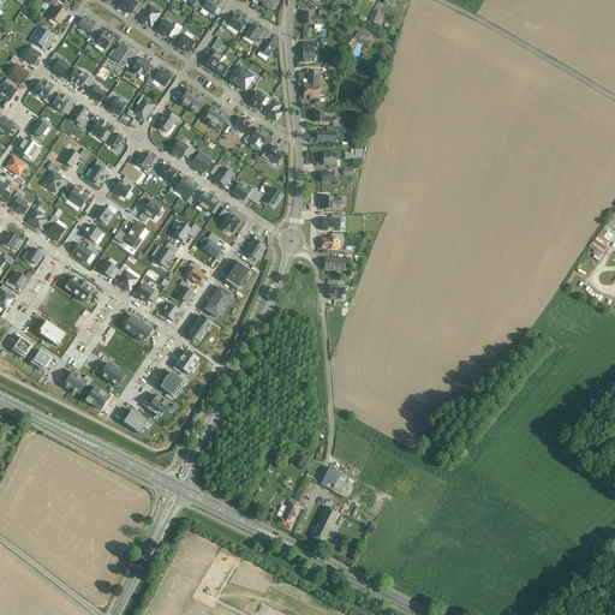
[(142,6),(137,4),(137,5),(129,0),(123,0),(118,7),(129,16),(131,12),(136,16),(139,10),(142,6)]
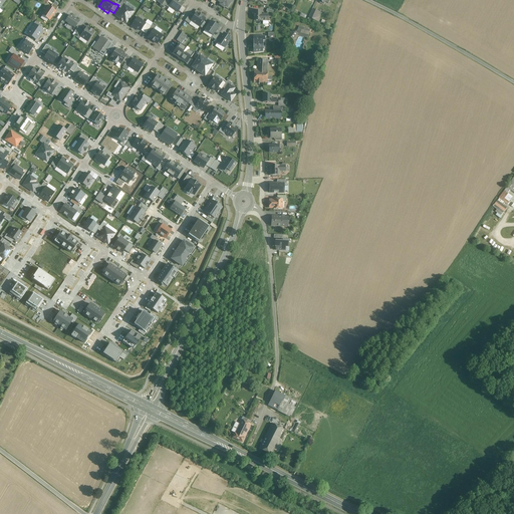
[(121,0),(118,5),(116,8),(120,10),(116,17),(125,23),(132,13),(122,7),(125,3),(121,0)]
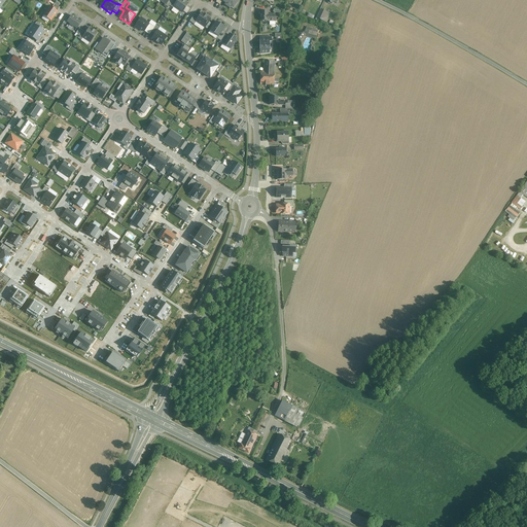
[(169,6),(171,2),(168,0),(159,0),(159,2),(165,6),(164,7),(166,9),(169,6)]
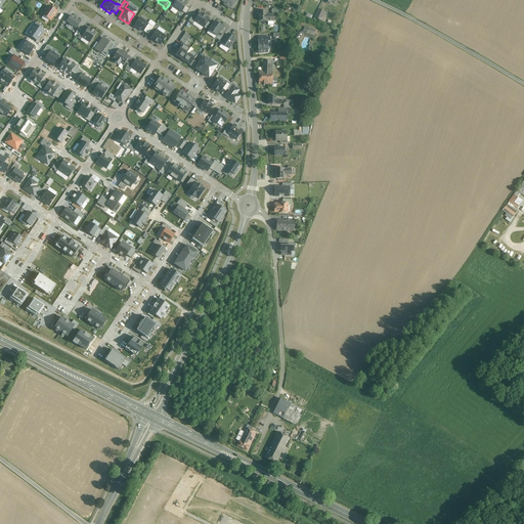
[(171,0),(170,2),(168,6),(171,8),(169,11),(175,15),(177,12),(180,14),(181,12),(184,14),(187,9),(184,7),(186,3),(180,0),(175,0),(171,0)]
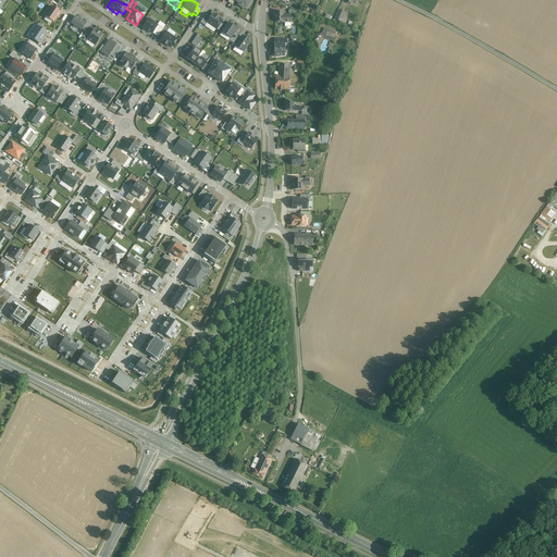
[(229,0),(227,3),(232,5),(234,3),(236,5),(236,7),(240,9),(242,8),(245,10),(250,1),(248,0),(229,0)]
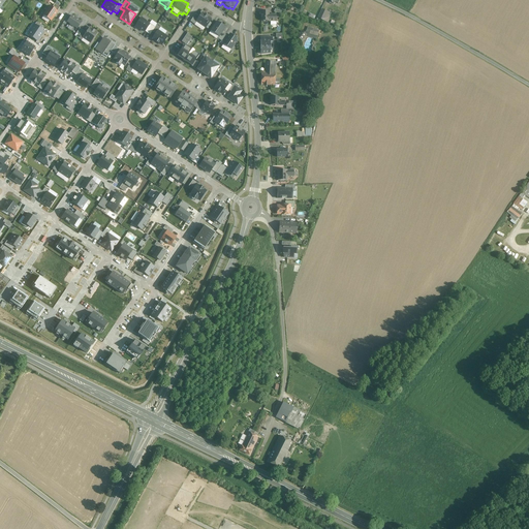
[(43,16),(51,21),(57,12),(50,6),(49,7),(48,6),(45,9),(47,10),(43,16)]
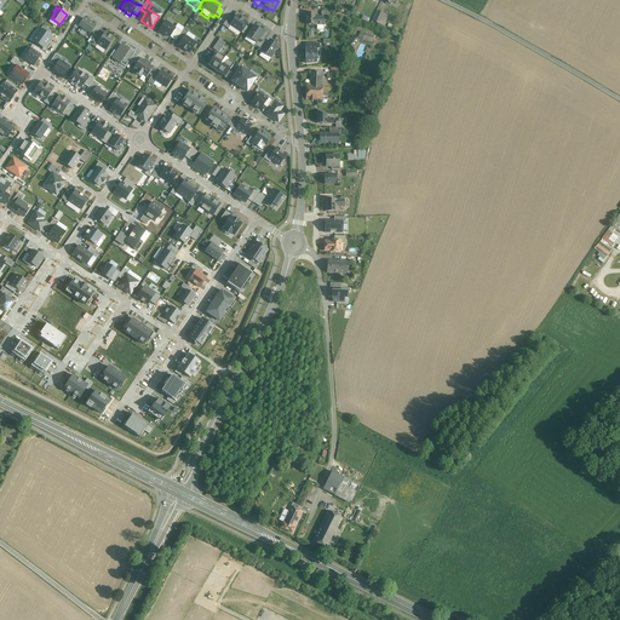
[(378,11),(377,13),(373,21),(383,26),(385,22),(382,21),(385,15),(378,11)]
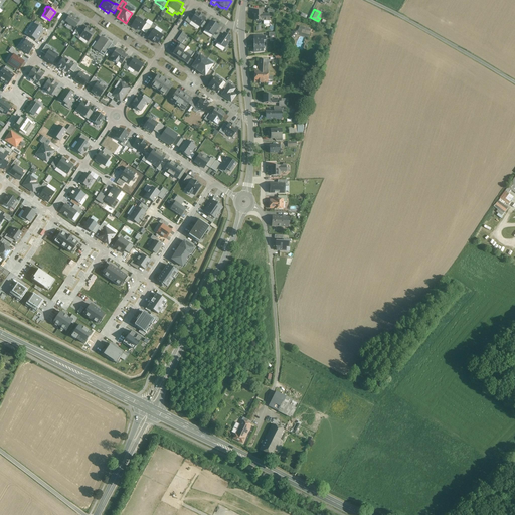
[(262,11),(261,11),(260,11),(254,11),(254,15),(254,20),(269,21),(269,15),(264,14),(264,15),(262,15),(262,11)]
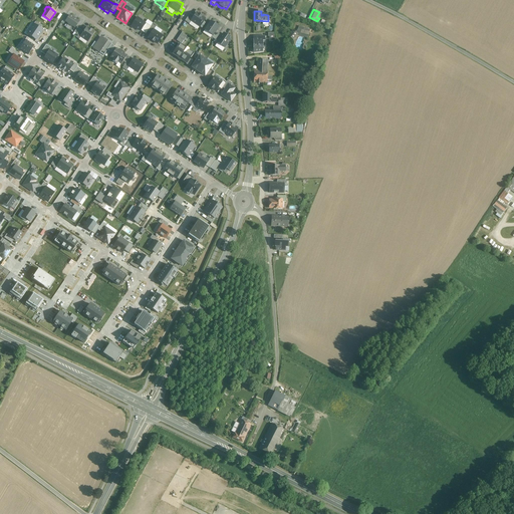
[(190,14),(184,22),(197,31),(205,19),(195,12),(193,16),(190,14)]
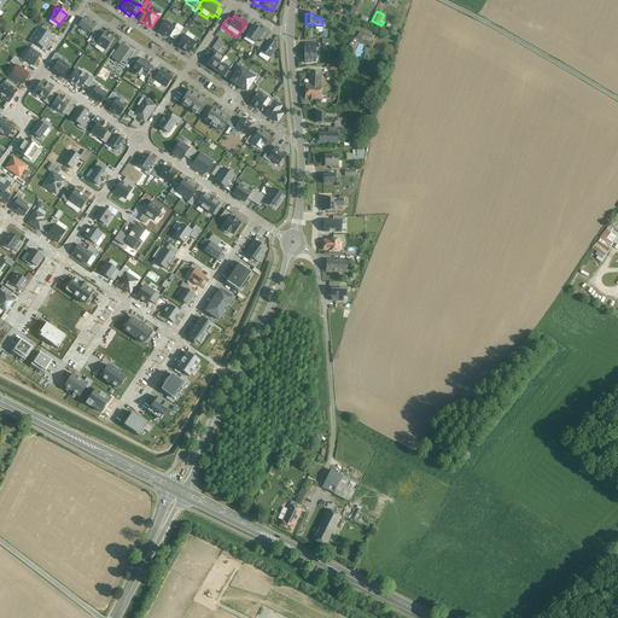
[(79,21),(71,30),(75,34),(77,29),(88,36),(94,27),(83,19),(81,22),(79,21)]
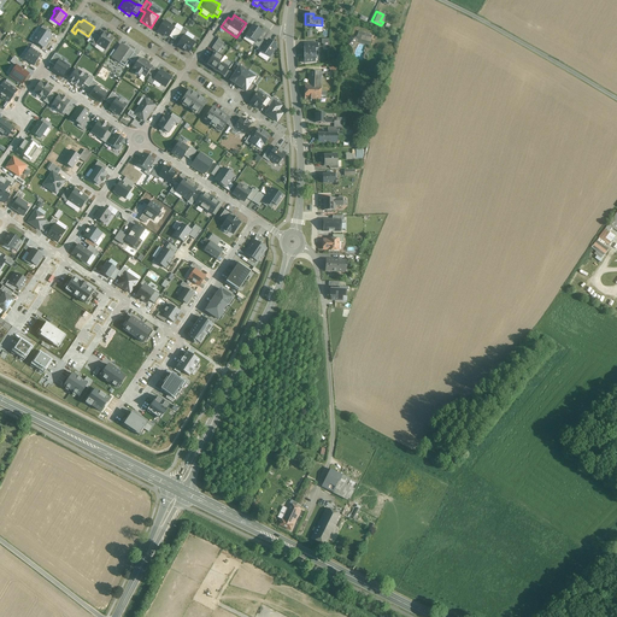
[(168,37),(174,41),(176,39),(181,31),(163,21),(156,31),(166,39),(168,37)]
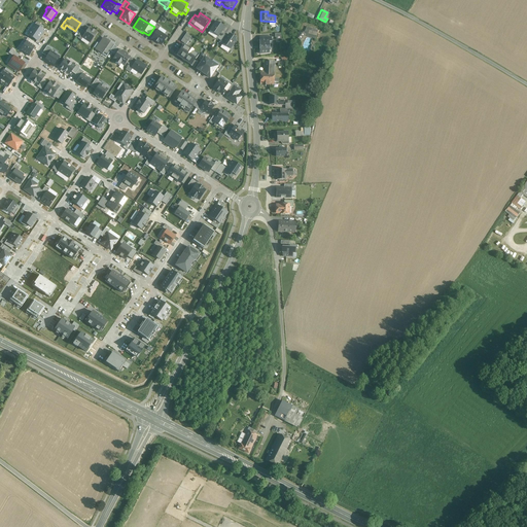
[(36,22),(27,35),(37,42),(44,31),(42,30),(43,27),(36,22)]
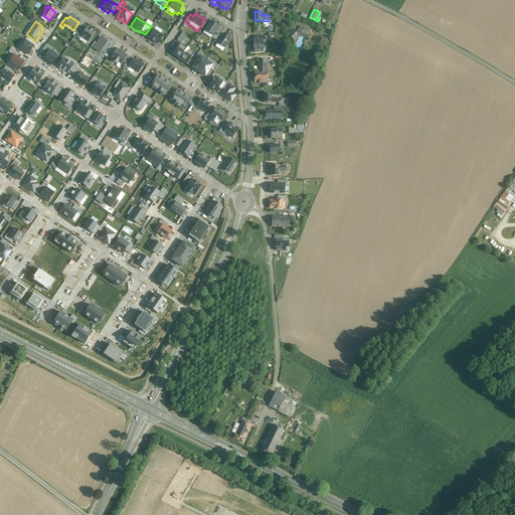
[(215,40),(219,34),(220,32),(217,30),(218,28),(209,21),(201,33),(210,39),(211,38),(215,40)]
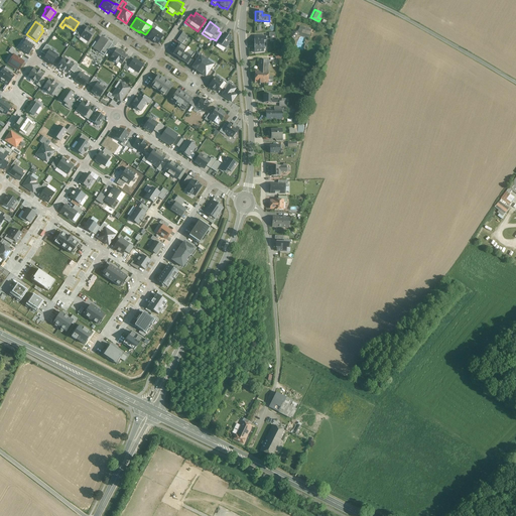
[(152,24),(151,26),(147,32),(151,35),(148,39),(158,45),(163,36),(153,30),(156,27),(152,24)]
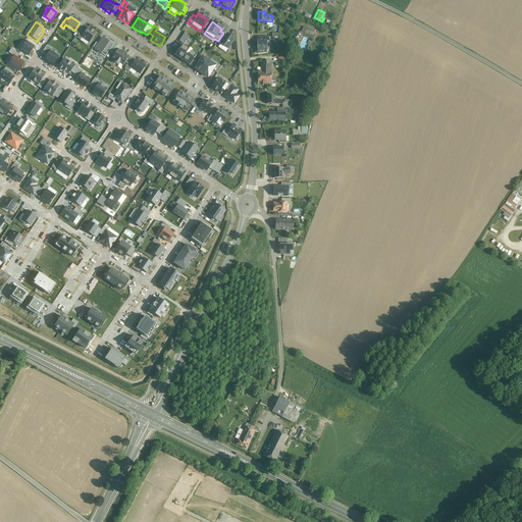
[(81,31),(75,37),(80,40),(81,39),(88,44),(95,33),(88,28),(84,33),(81,31)]
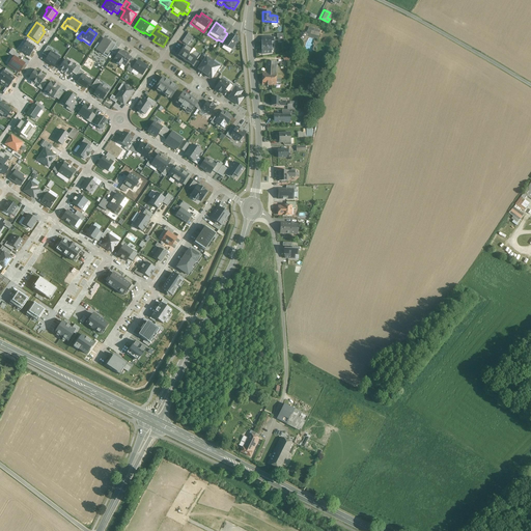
[(306,32),(307,33),(308,34),(307,35),(317,39),(318,38),(319,33),(308,30),(306,32)]
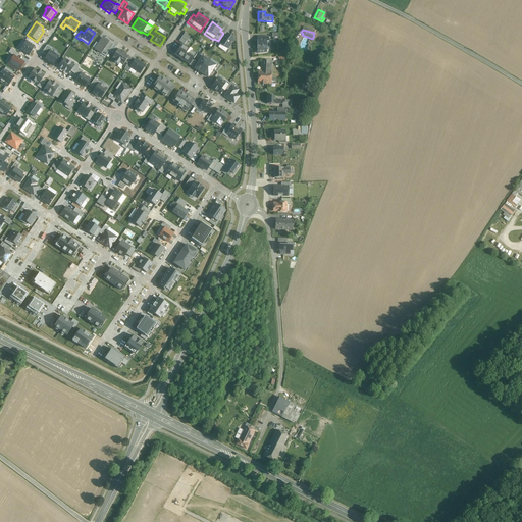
[(179,41),(185,44),(190,35),(181,31),(177,37),(180,39),(179,41)]
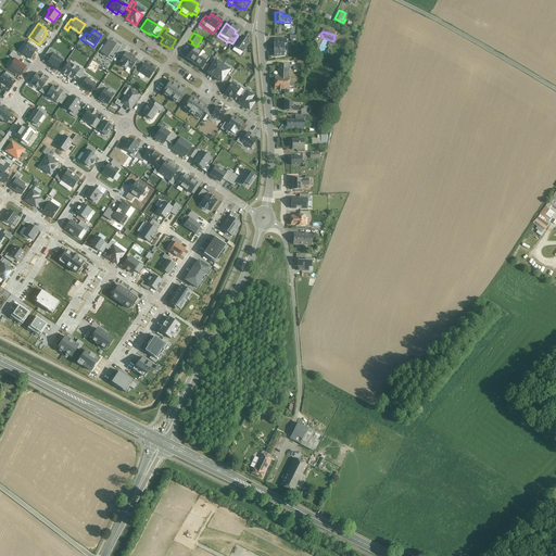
[(318,42),(320,39),(323,36),(318,33),(314,39),(318,42)]
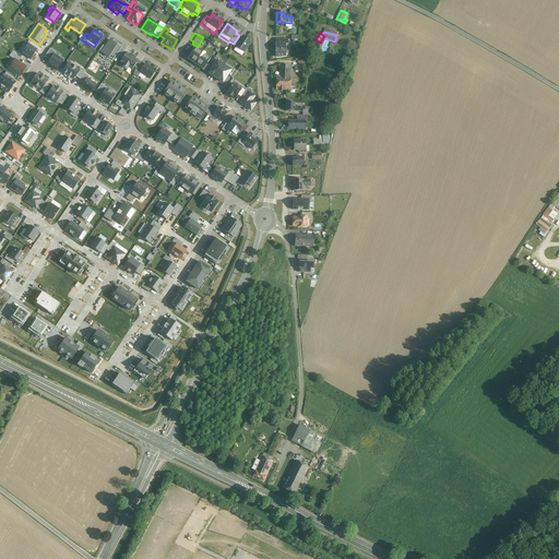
[(234,44),(232,47),(236,49),(237,47),(244,52),(251,42),(242,36),(241,39),(238,37),(234,44)]
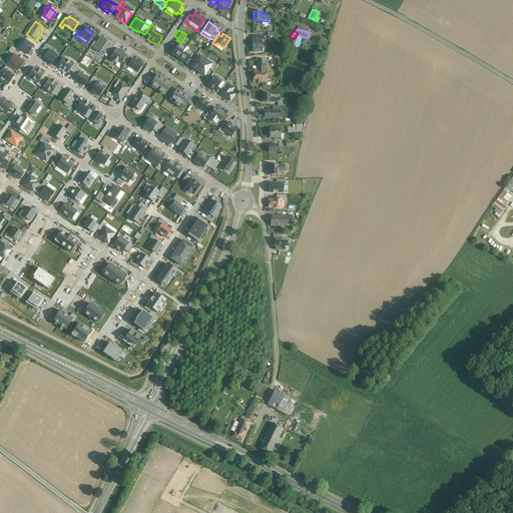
[(265,36),(263,36),(252,36),(252,40),(254,40),(254,42),(253,42),(253,52),(262,51),(262,41),(264,41),(265,41),(265,40),(265,36)]
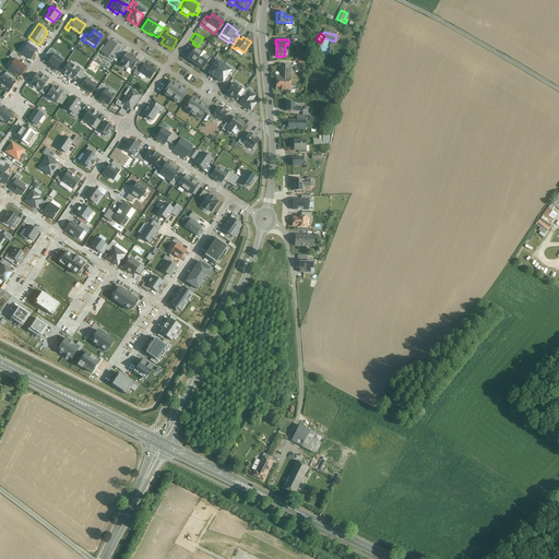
[(28,44),(22,54),(31,60),(37,50),(36,49),(37,46),(30,40),(27,44),(28,44)]
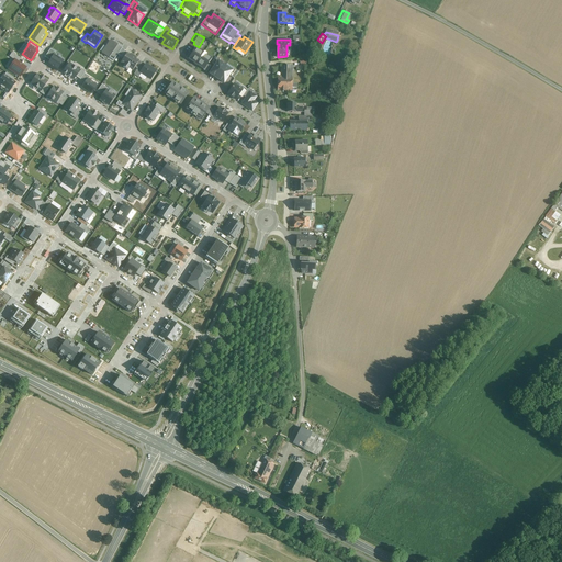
[(116,55),(120,58),(124,52),(110,42),(101,54),(112,62),(116,55)]
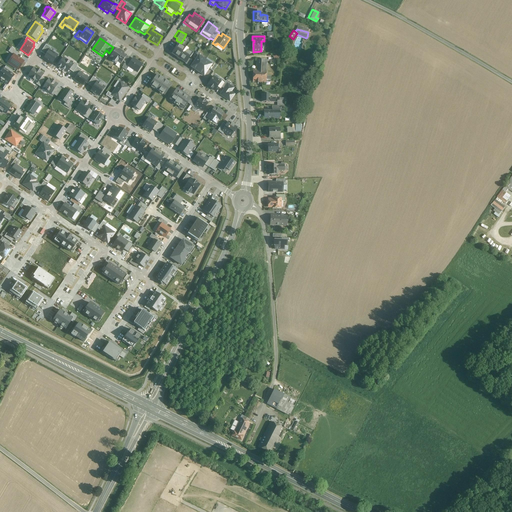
[(170,46),(166,51),(188,66),(191,62),(188,60),(192,53),(177,43),(173,48),(170,46)]
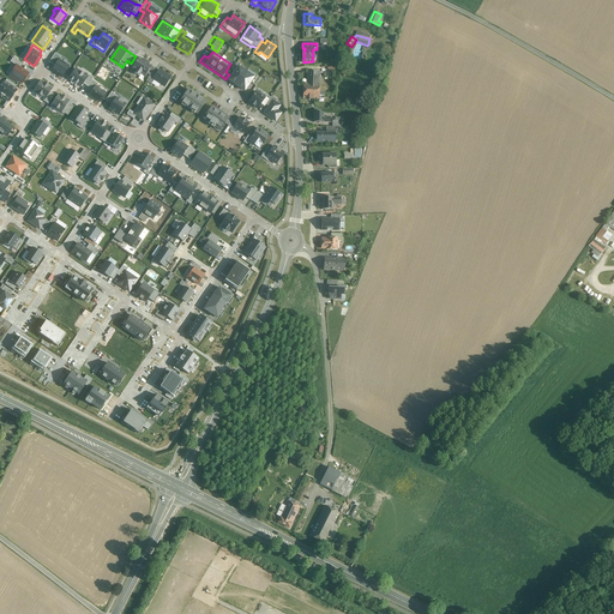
[(55,55),(49,64),(54,67),(52,71),(62,78),(70,68),(59,61),(60,59),(55,55)]
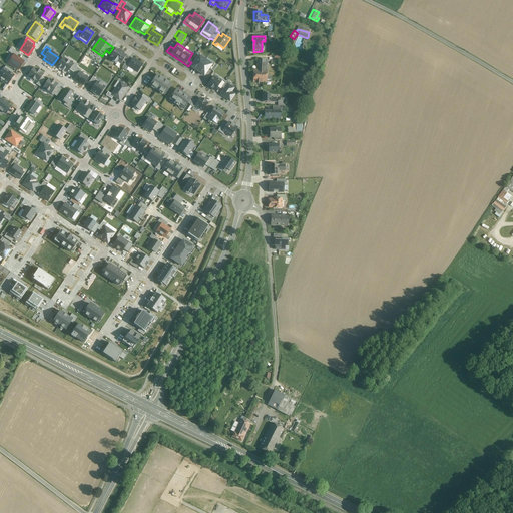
[(11,49),(9,52),(13,55),(7,63),(18,71),(25,61),(16,56),(18,53),(11,49)]
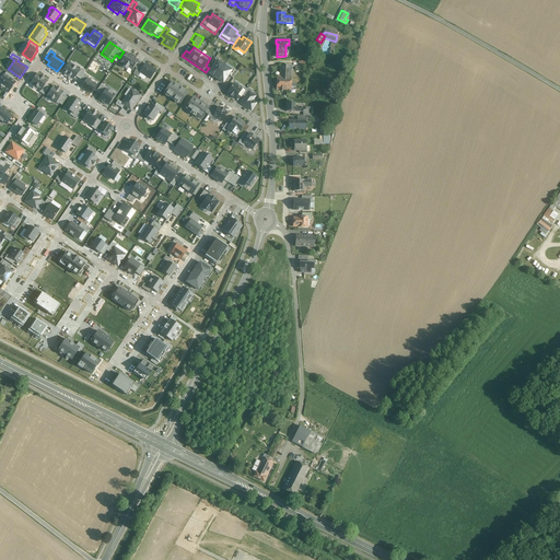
[(131,70),(133,68),(137,70),(138,67),(141,63),(126,54),(119,62),(131,70)]
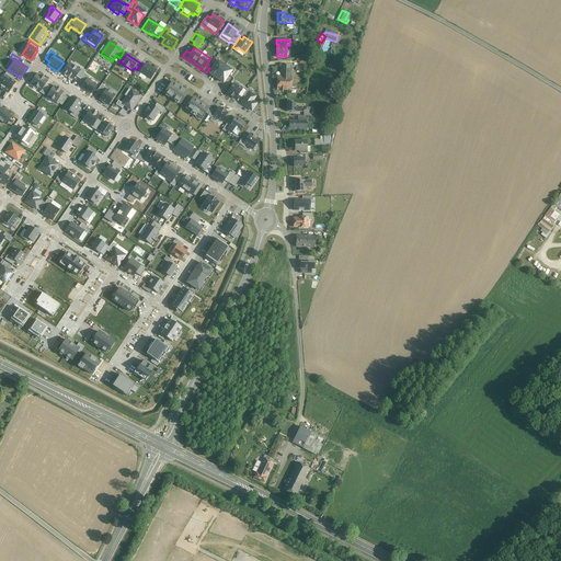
[(216,60),(207,75),(222,84),(231,71),(216,60)]
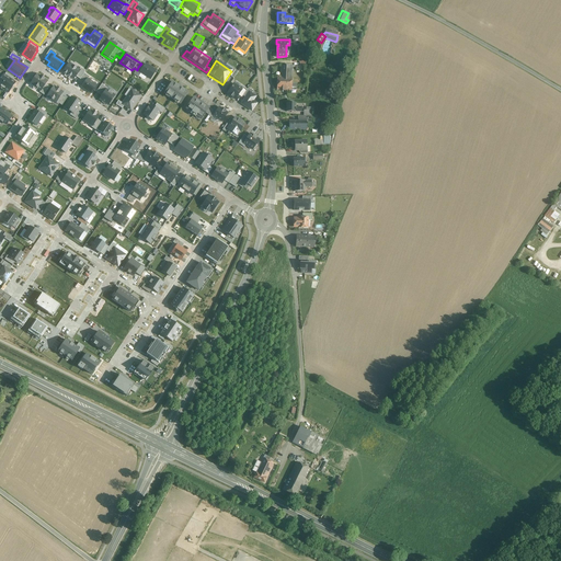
[(137,70),(134,75),(137,77),(139,72),(150,80),(157,70),(146,63),(141,69),(138,67),(137,70)]
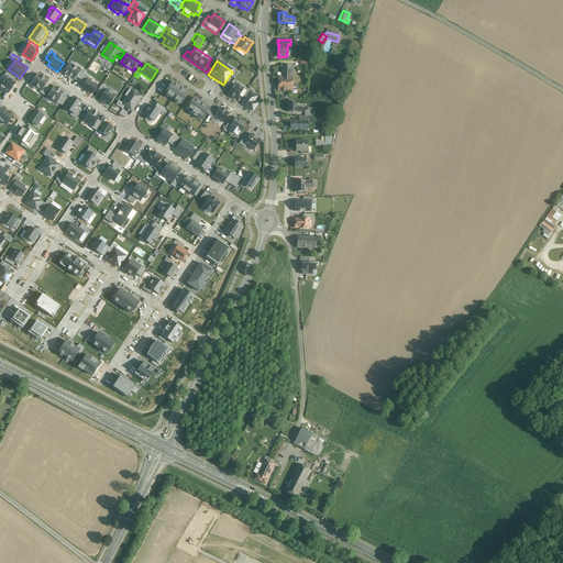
[(69,64),(64,74),(74,80),(76,77),(80,80),(85,75),(86,73),(80,69),(79,70),(69,64)]
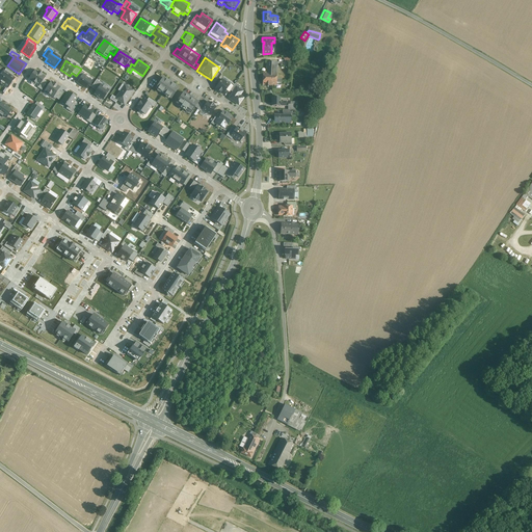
[(275,74),(275,68),(276,62),(267,61),(266,74),(264,73),(263,84),(276,85),(282,85),(282,80),(276,79),(277,74),(275,74)]
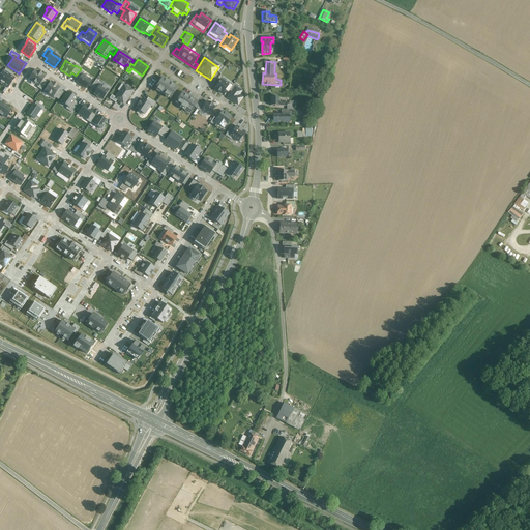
[(3,70),(0,75),(0,83),(8,88),(16,78),(12,76),(13,74),(6,68),(4,70),(3,70)]
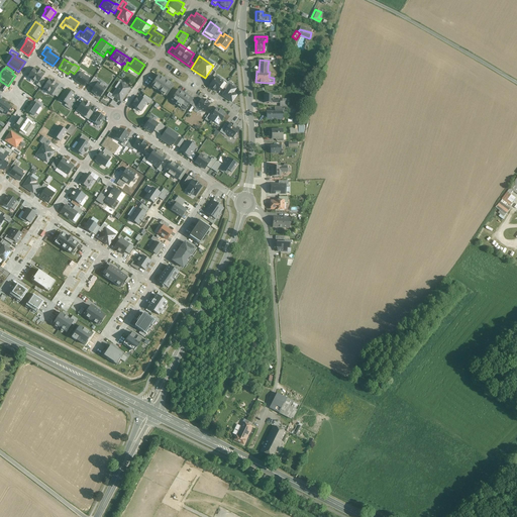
[(34,68),(27,78),(40,87),(45,80),(42,78),(44,75),(34,68)]
